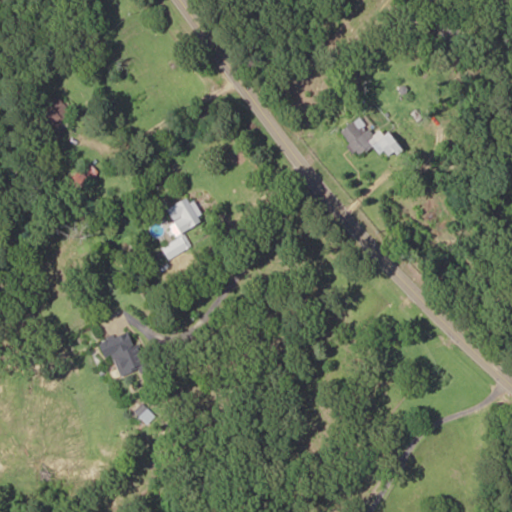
[(49,120),(42,126),(52,140),(68,129),(62,121),(72,114),(60,97),(42,110),(49,120)]
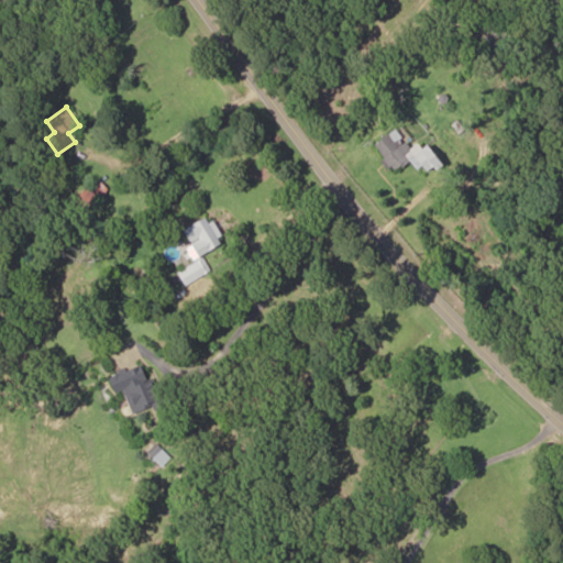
[(412,156),(426,174),(439,164),(421,142),(412,148),(397,129),(375,146),(394,170),(412,156)]
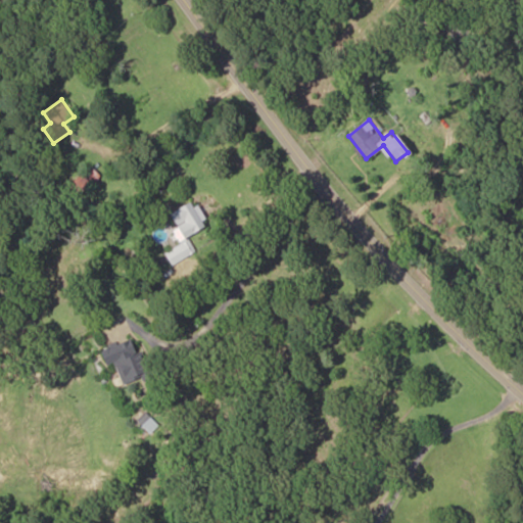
[(101,177),(91,165),(73,183),(83,194),(101,177)]
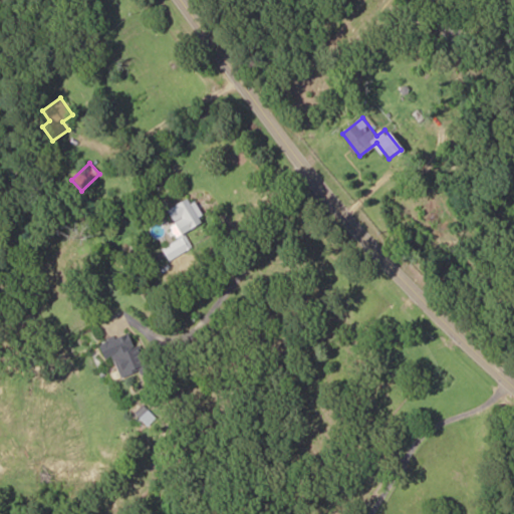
[(170,260),(193,248),(185,234),(207,223),(193,197),(168,210),(182,239),(164,248),(170,260)]
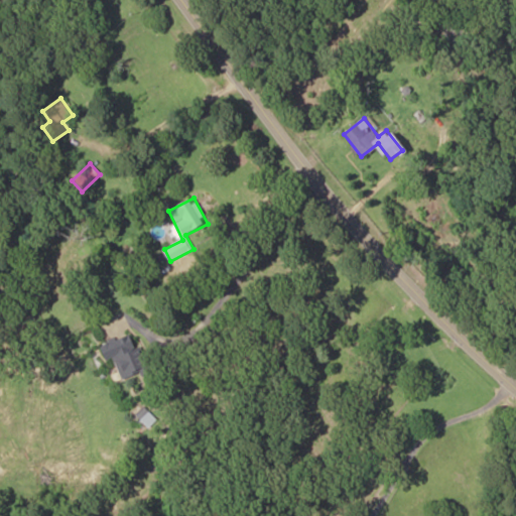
[(101,346),(108,361),(114,358),(124,380),(146,369),(128,333),(101,346)]
